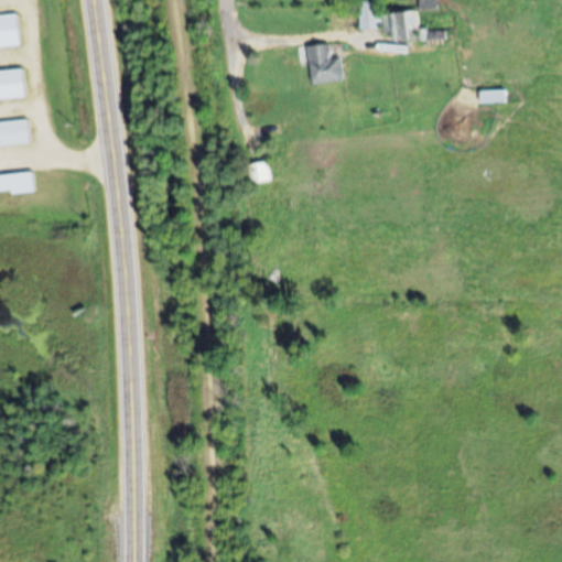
[(360,30),(393,28),(395,41),(445,38),(445,28),(419,29),(418,10),(381,12),(380,0),(358,0),(360,30)]
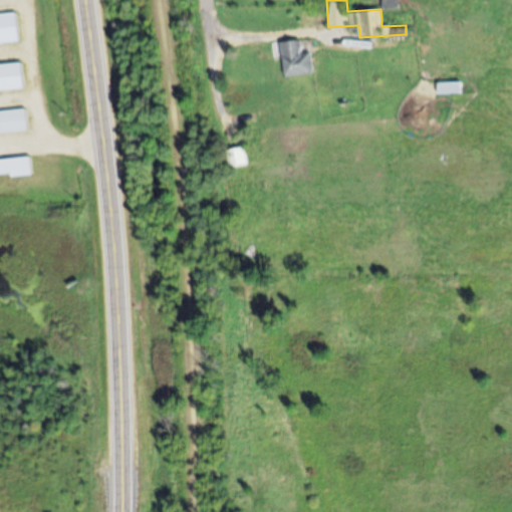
[(311,51),(302,51),(301,38),(280,41),(284,76),(313,72),(311,51)]
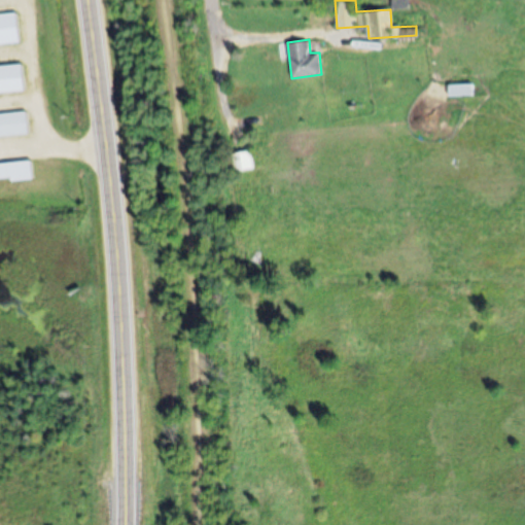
[(473,82),(448,82),(448,95),(473,95),(473,82)]
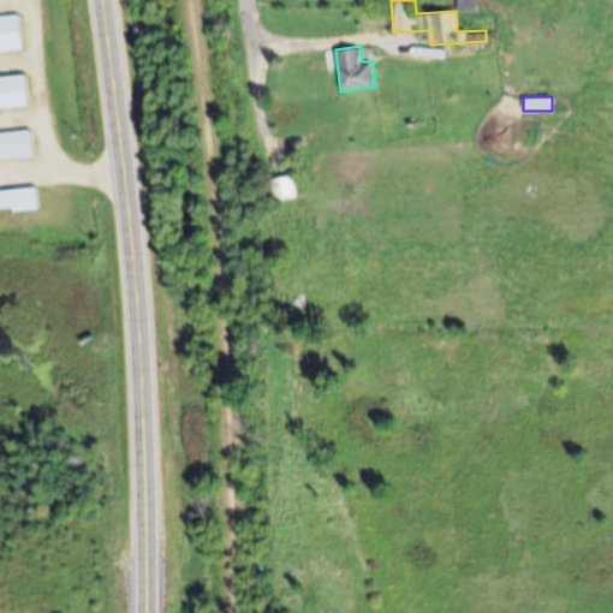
[(295,196),(293,176),(271,178),(273,198),(295,196)]
